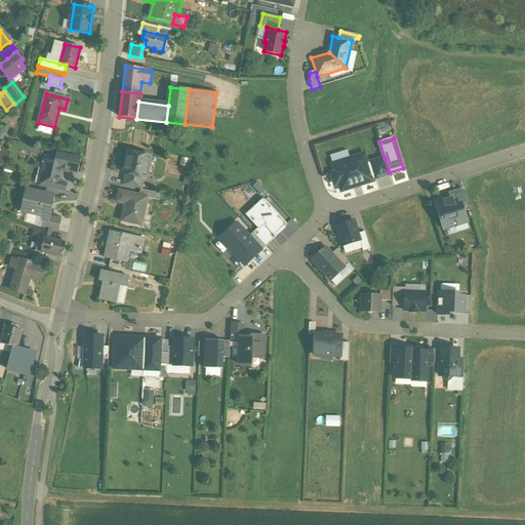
[(151,157),(127,152),(123,173),(126,174),(144,177),(147,166),(149,166),(151,157)]
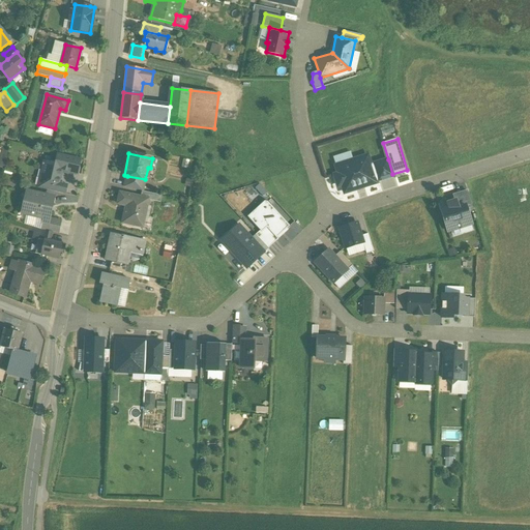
[(80,159),(57,155),(56,164),(54,169),(61,171),(77,174),(80,159)]
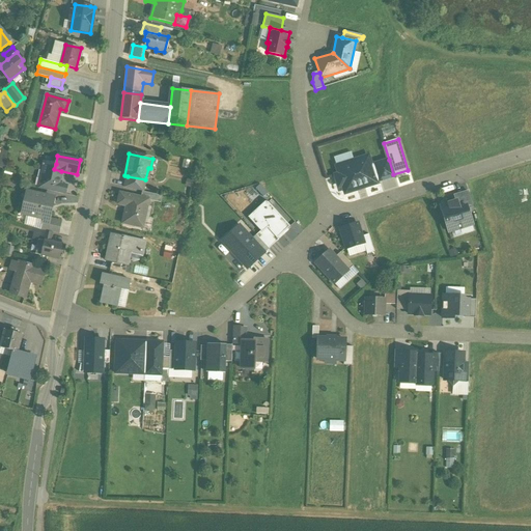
[(368,157),(336,167),(339,174),(335,175),(338,188),(342,186),(345,194),(376,184),(376,183),(380,182),(374,165),(371,166),(368,157)]
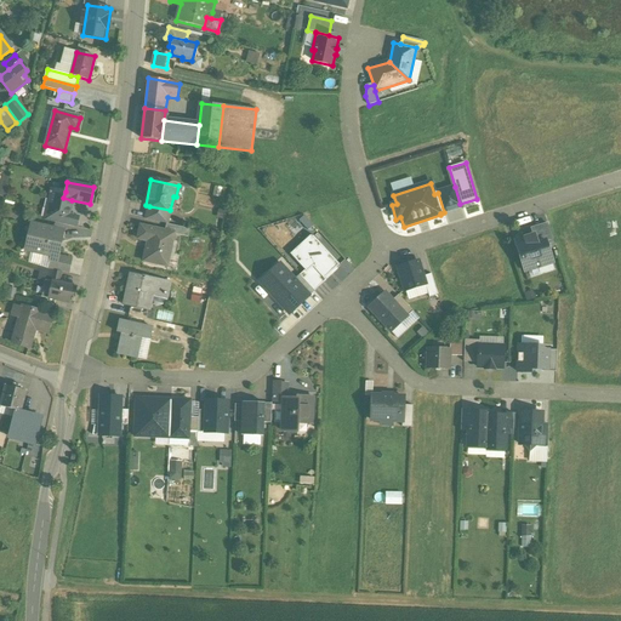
[(455,187),(438,193),(444,212),(461,206),(460,204),(455,187)]
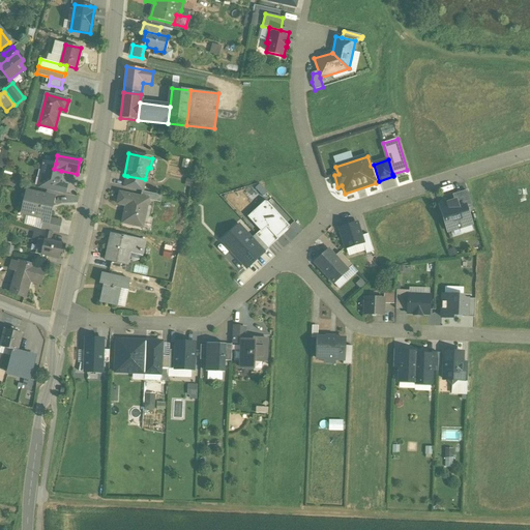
[(56,164),(43,162),(42,164),(41,165),(42,165),(40,174),(50,175),(48,182),(58,184),(59,184),(61,171),(54,169),(56,164)]
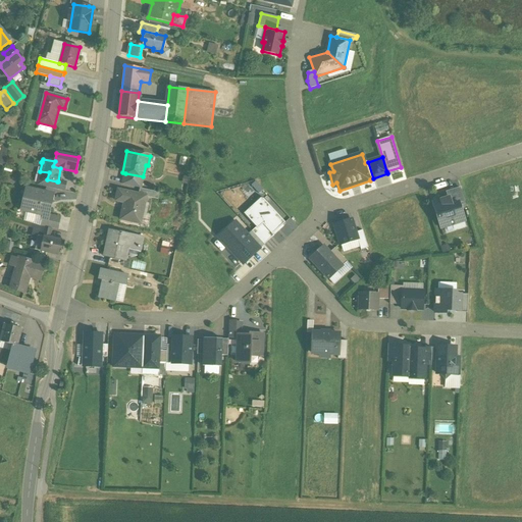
[(49,172),(40,171),(37,185),(45,187),(47,179),(49,172)]
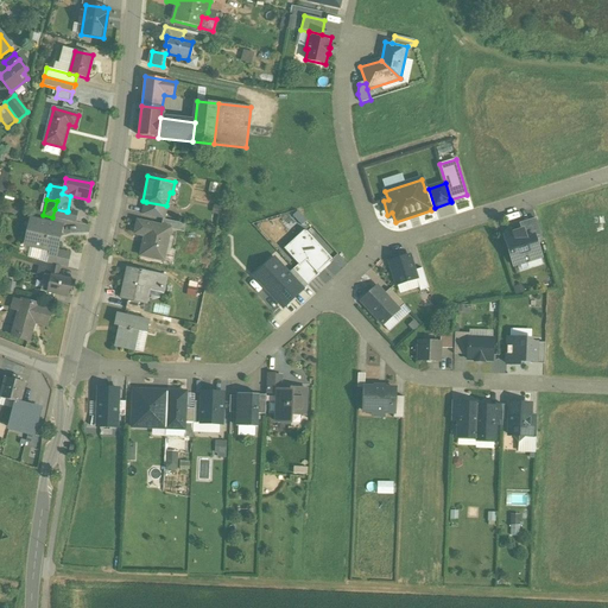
[(166,206),(146,202),(143,215),(163,220),(166,206)]
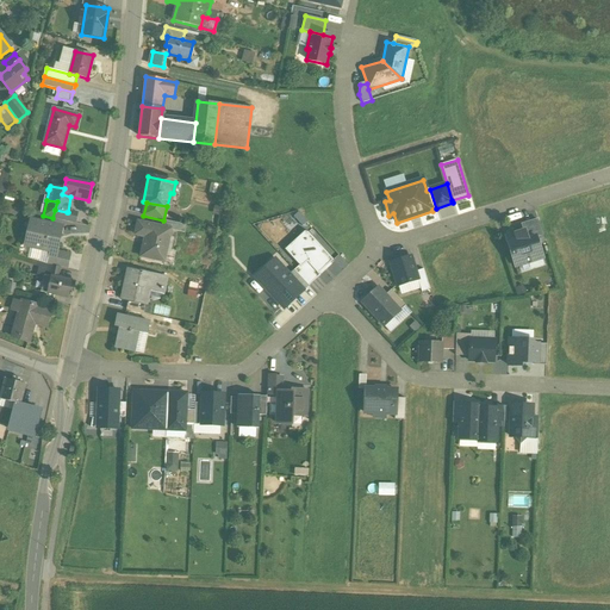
[(67,212),(55,210),(53,218),(74,223),(76,213),(68,212),(67,212)]
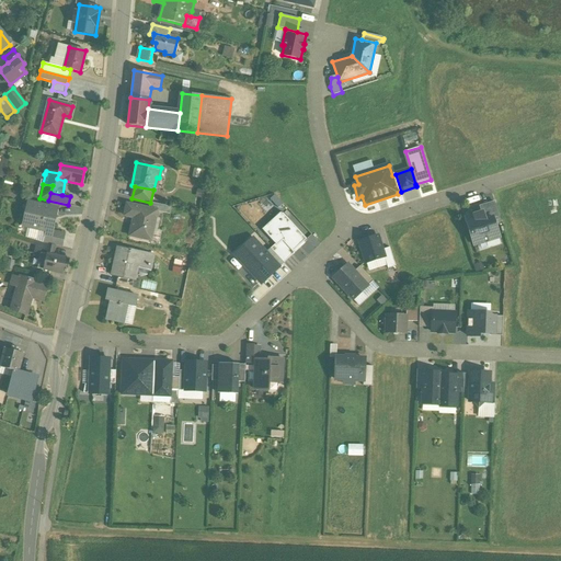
[(150,203),(149,209),(158,212),(157,212),(163,214),(165,206),(150,203)]
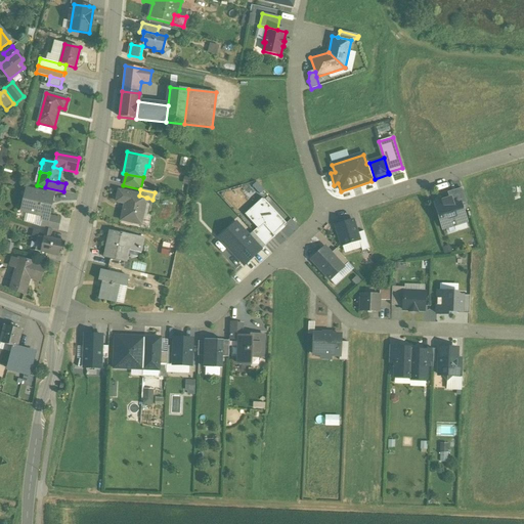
[(462,189),(448,193),(450,199),(453,206),(461,204),(462,209),(468,207),(462,189)]
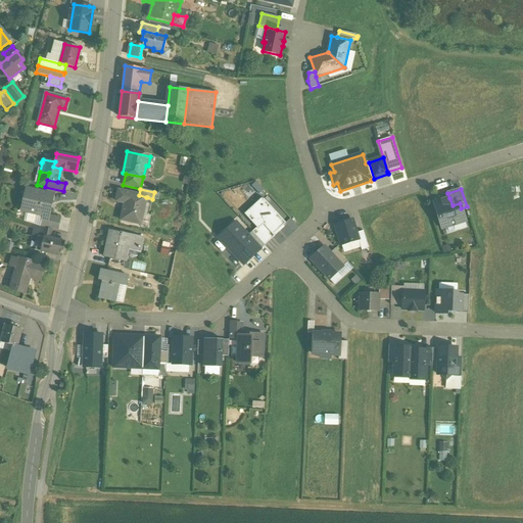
[(53,195),(28,190),(24,210),(42,215),(48,216),(48,215),(53,195)]
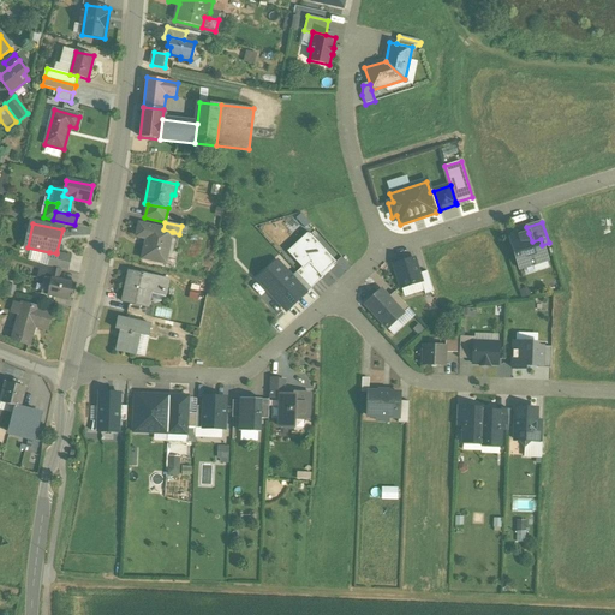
[(163,230),(139,225),(137,237),(147,239),(142,260),(166,264),(172,232),(173,232),(163,230)]
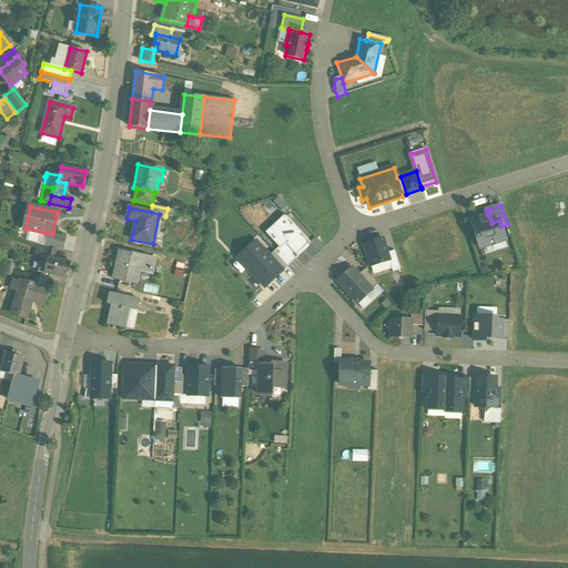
[(295,256),(311,243),(285,215),(266,233),(280,247),(284,244),(295,256)]
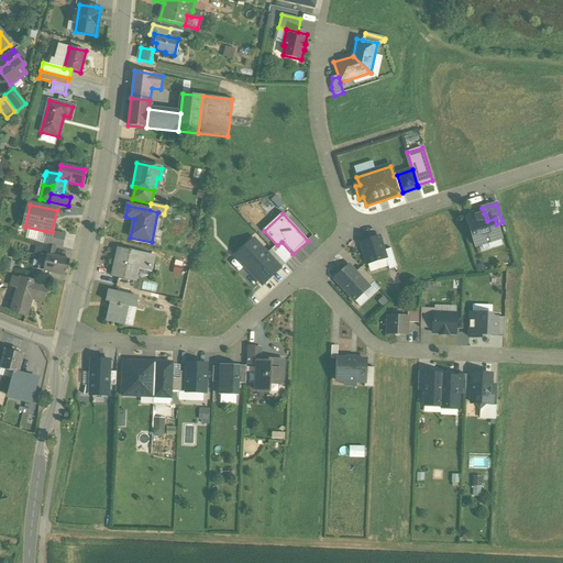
[(484,213),(466,219),(476,246),(500,239),(496,224),(495,219),(487,221),(484,213)]
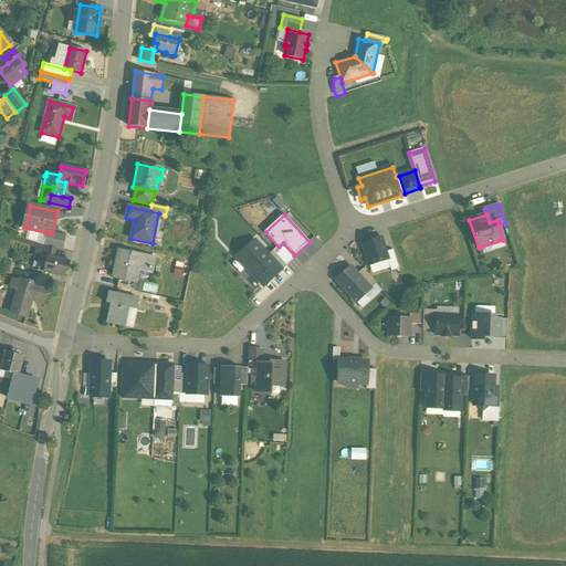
[(52,233),(45,232),(42,245),(62,250),(65,236),(52,232),(52,233)]
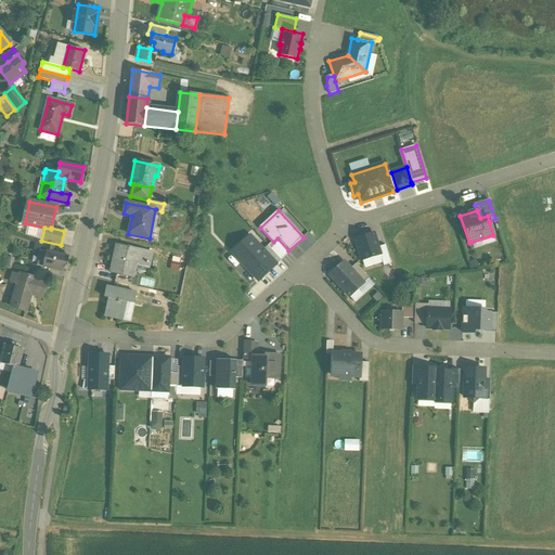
[(374,233),(356,240),(362,260),(381,255),(378,248),(374,233)]
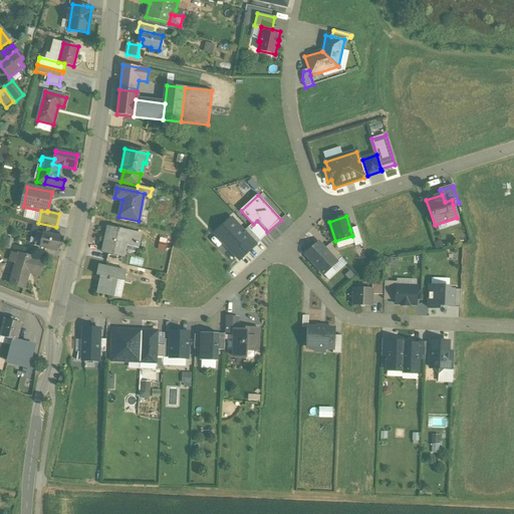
[(239,261),(255,246),(232,220),(215,235),(239,261)]
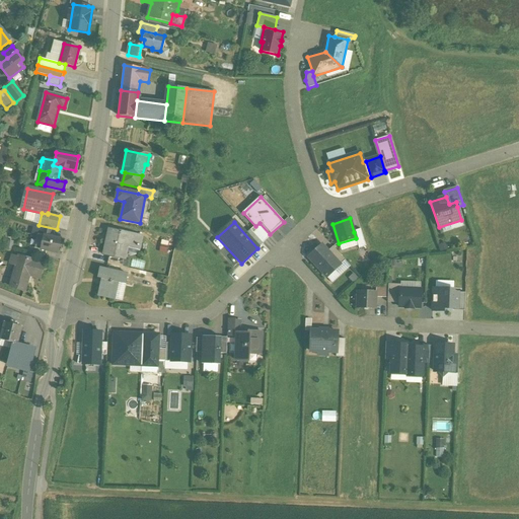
[(38,225),(31,223),(28,235),(35,236),(38,225)]
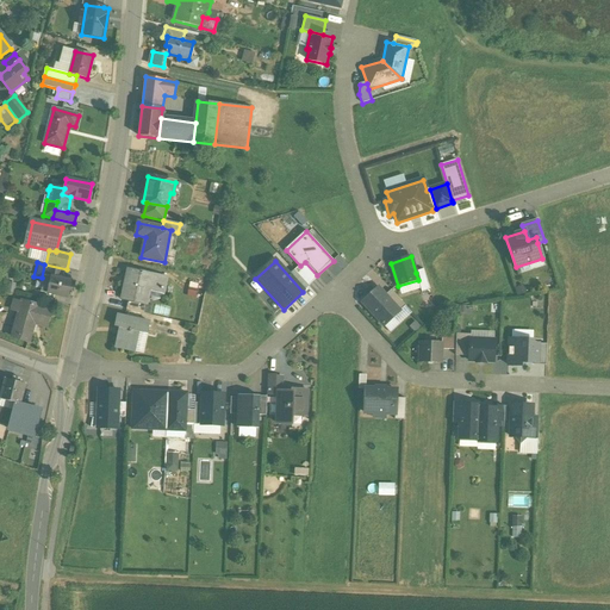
[(294,272),(309,286),(319,277),(317,275),(305,262),(300,266),(294,272)]
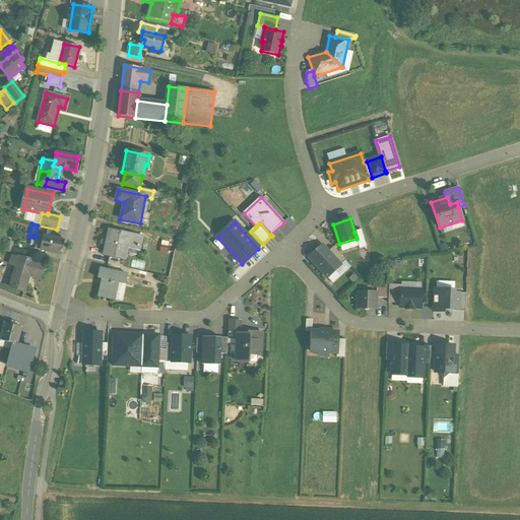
[(52,229),(41,226),(35,250),(41,251),(42,250),(57,254),(61,239),(50,237),(52,229)]
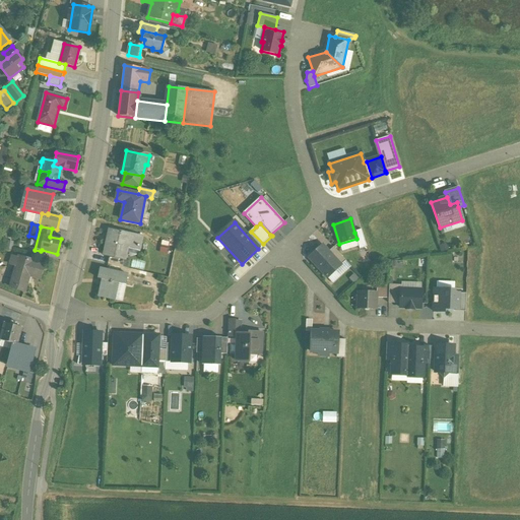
[(142,237),(110,230),(104,256),(110,257),(122,260),(122,259),(125,245),(139,248),(142,237)]
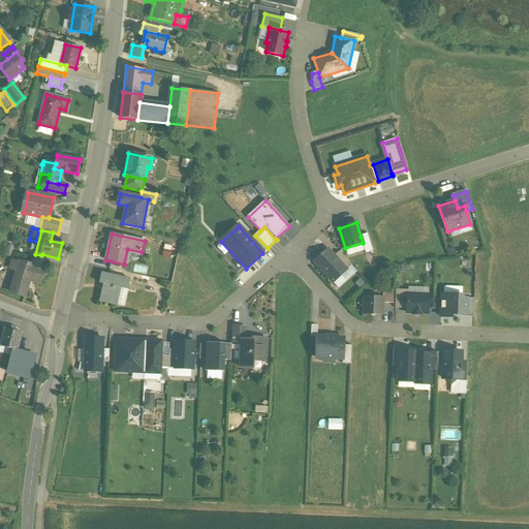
[(250,240),(262,253),(268,248),(255,236),(255,235),(250,240)]
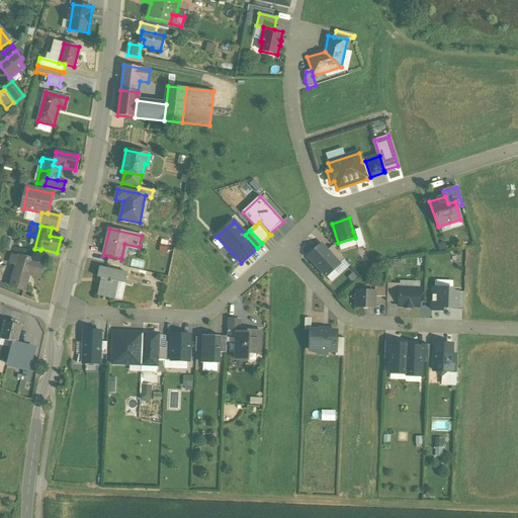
[(360,230),(353,232),(359,247),(365,245),(360,230)]
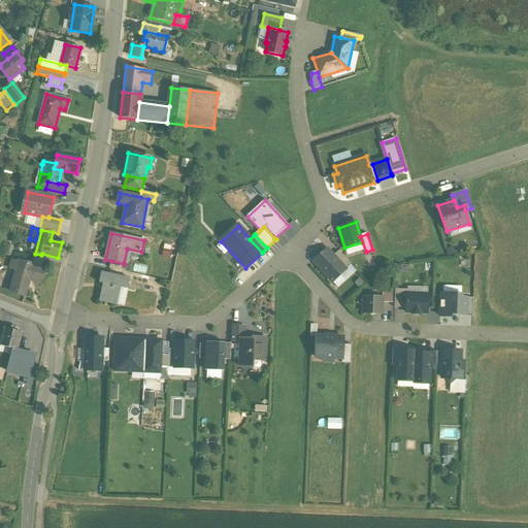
[(333,256),(328,250),(314,262),(332,283),(345,269),(333,256)]
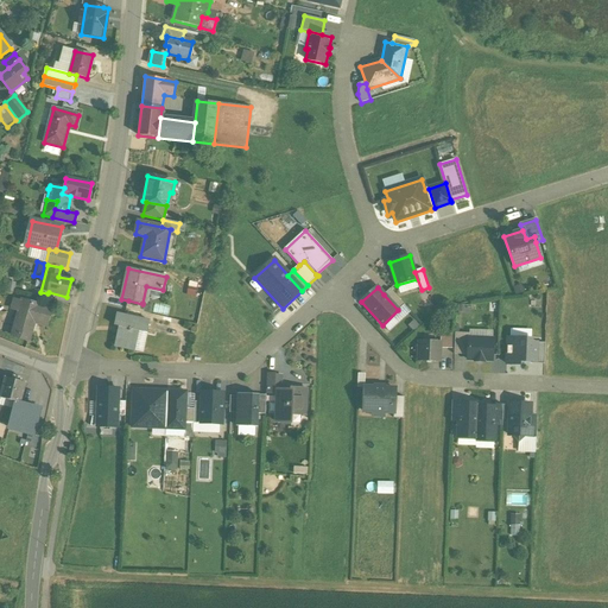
[(404,305),(390,290),(384,295),(398,310),(404,305)]
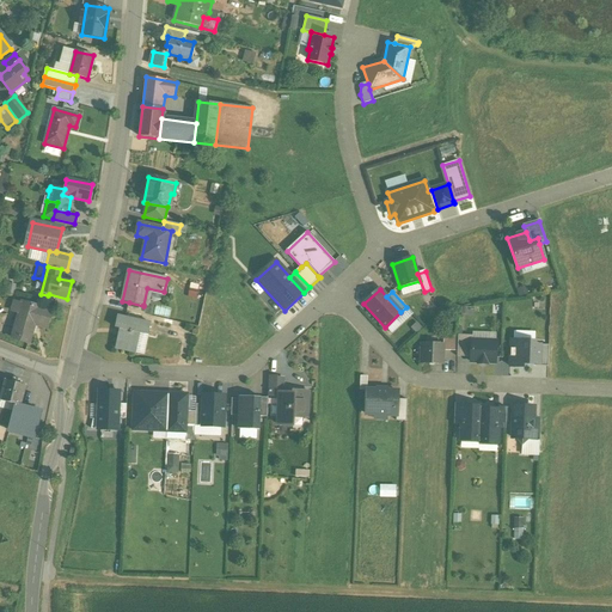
[(51,311),(22,303),(12,338),(30,343),(32,334),(29,334),(31,324),(47,329),(51,311)]
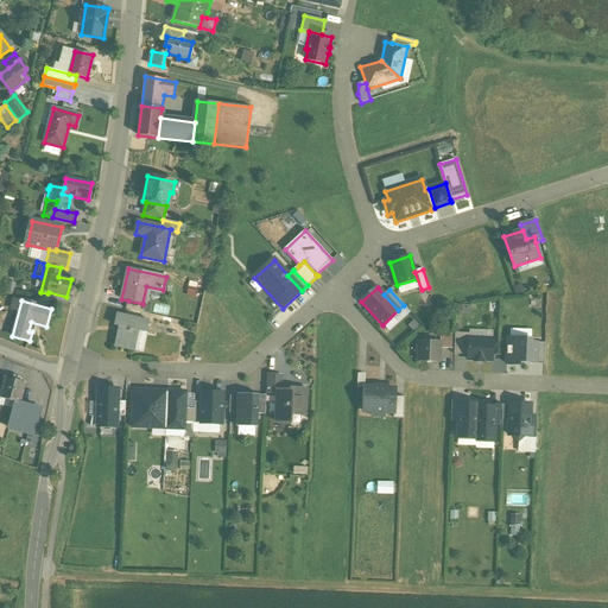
[(143,304),(128,301),(126,309),(144,314),(146,304),(143,303),(143,304)]
